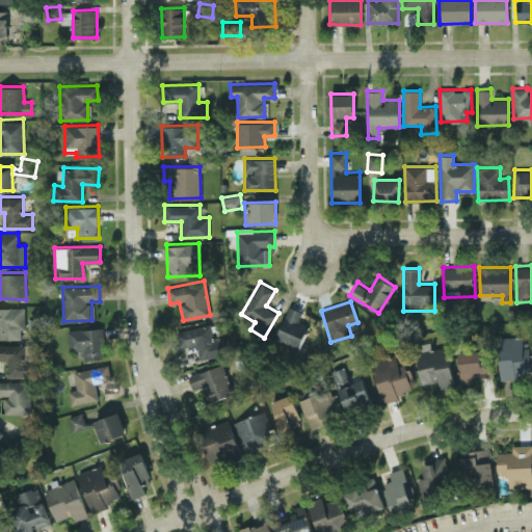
[(302,312),(290,306),(274,340),(297,350),(309,325),(298,321),(302,312)]
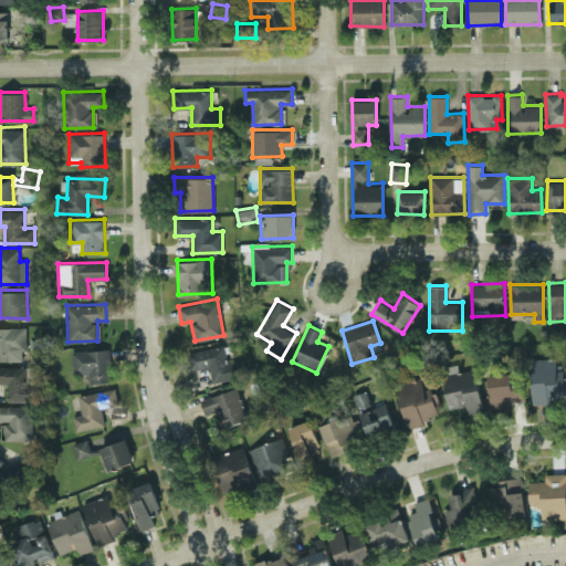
[(0,326),(0,360),(27,360),(25,326),(0,326)]
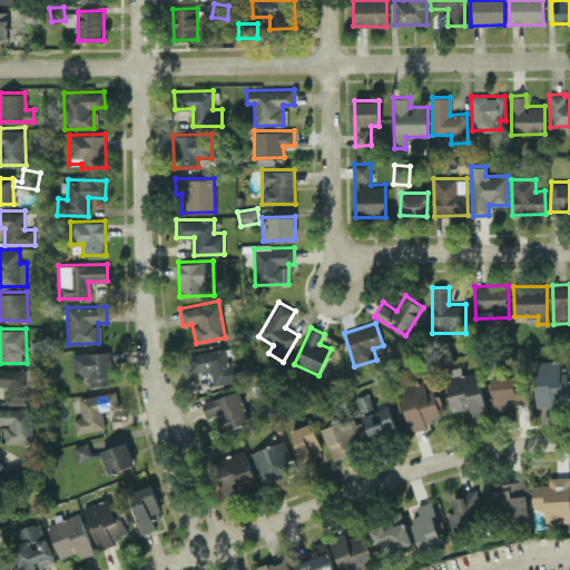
[(214,385),(243,379),(239,361),(229,363),(226,347),(188,355),(192,373),(209,369),(214,385)]
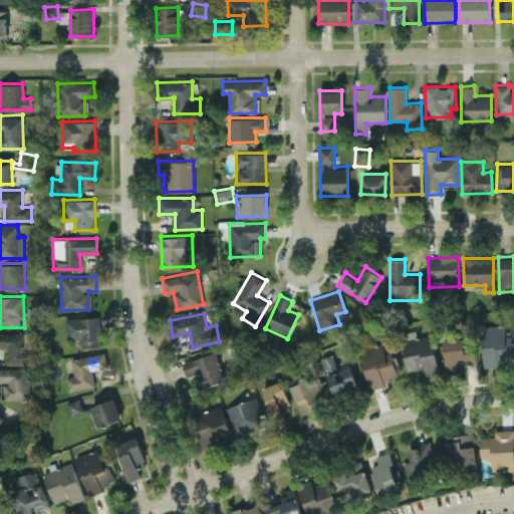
[(65,340),(80,339),(80,347),(101,346),(100,316),(64,318),(65,340)]
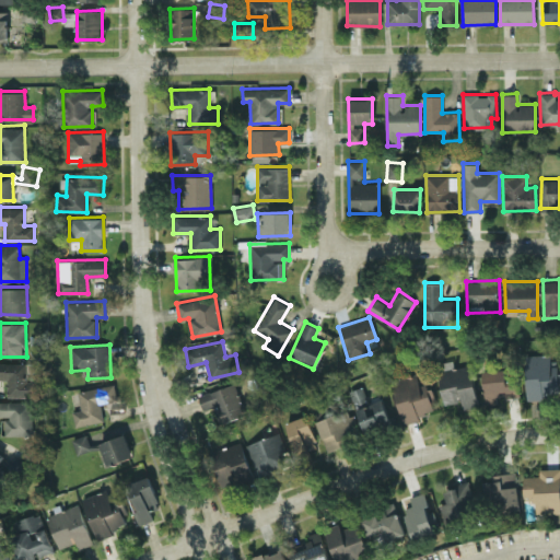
[(525,354),(526,398),(559,397),(559,371),(553,372),(553,353),(525,354)]
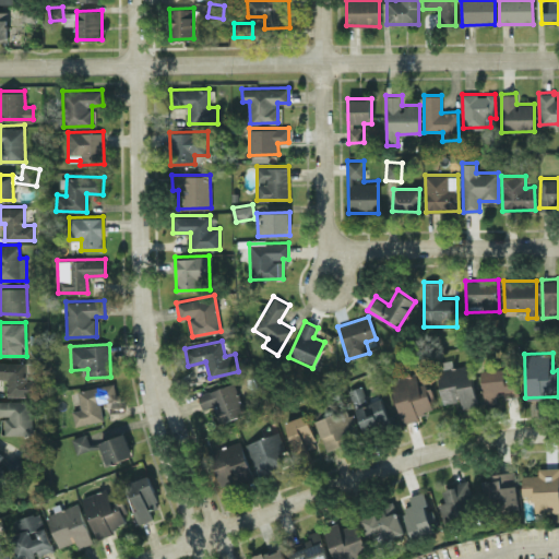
[(7,395),(36,395),(36,379),(31,379),(30,361),(0,361),(0,378),(7,379),(7,395)]
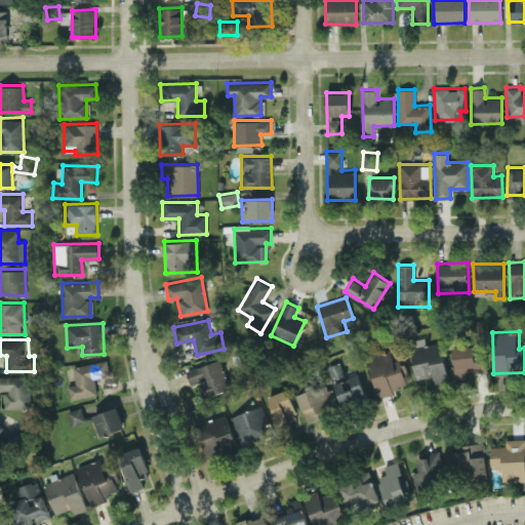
[(448,380),(441,341),(422,345),(422,340),(410,342),(415,378),(432,375),(433,384),(448,380)]
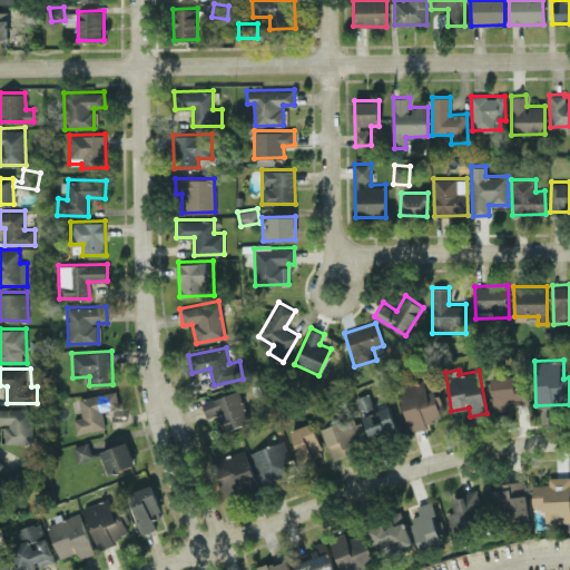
[(505,403),(527,403),(526,374),(491,376),(493,411),(507,410),(505,403)]
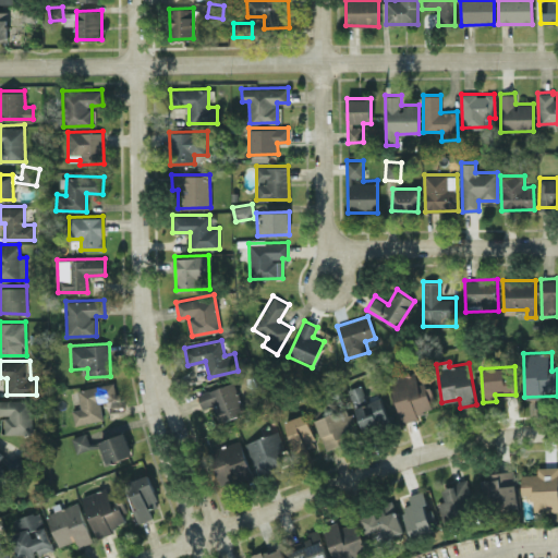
[(399,420),(433,412),(429,397),(431,397),(427,380),(417,383),(415,372),(390,377),(399,420)]
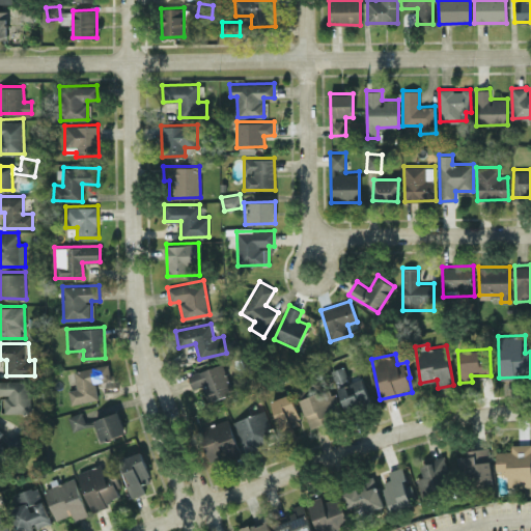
[(68,390),(72,403),(99,398),(95,383),(112,379),(109,363),(73,370),(77,388),(68,390)]
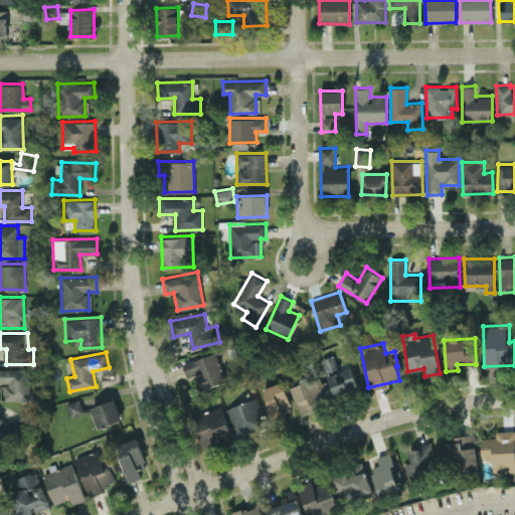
[(186,376),(196,373),(201,388),(225,381),(216,352),(182,362),(186,376)]
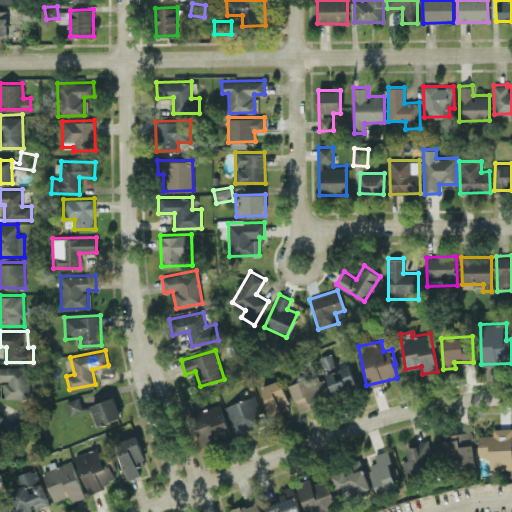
[(333,395),(357,386),(349,364),(325,373),(333,395)]
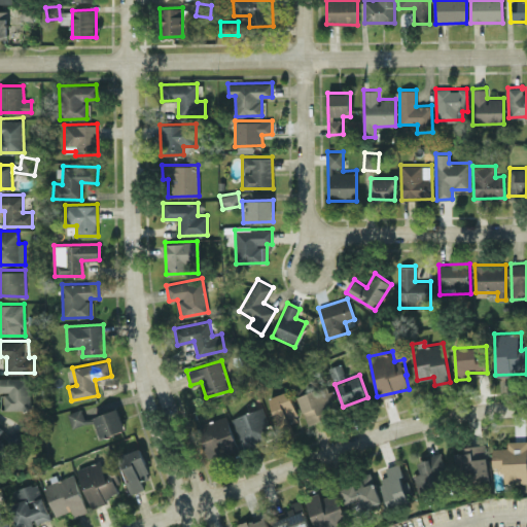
[(0,377),(0,391),(4,392),(3,409),(29,410),(30,378),(0,377)]
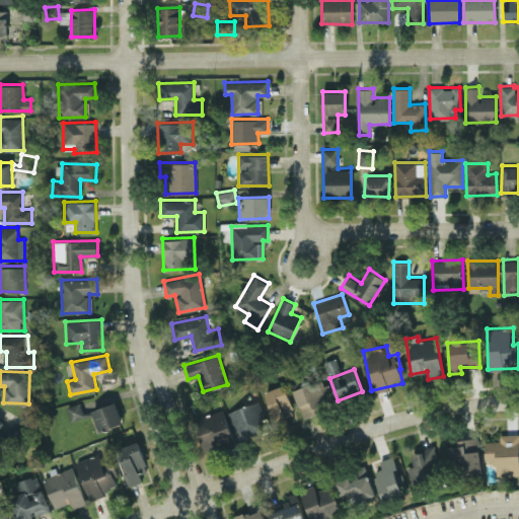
[(301,416),(332,408),(326,379),(294,387),(301,416)]
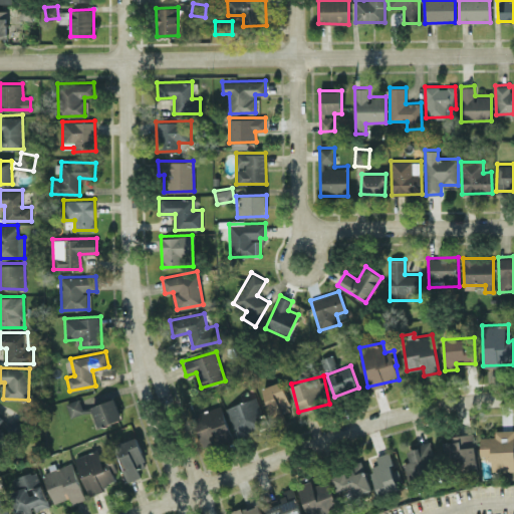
[(262,388),(273,418),(293,411),(281,380),(262,388)]
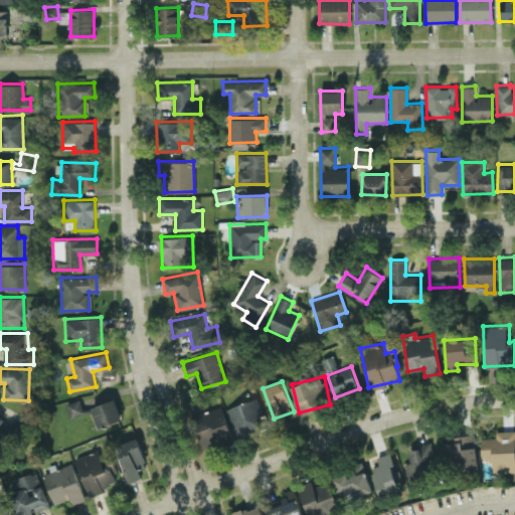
[(93,395),(80,399),(84,412),(93,410),(92,406),(96,405),(93,395)]
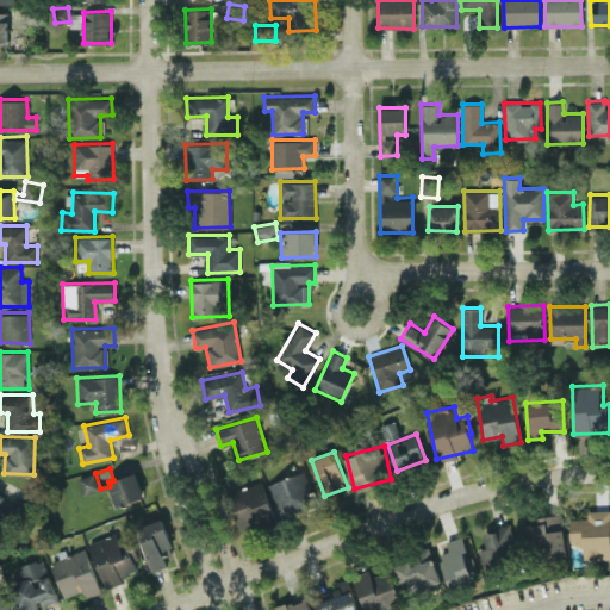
[(268,485),(282,520),(318,504),(304,470),(268,485)]
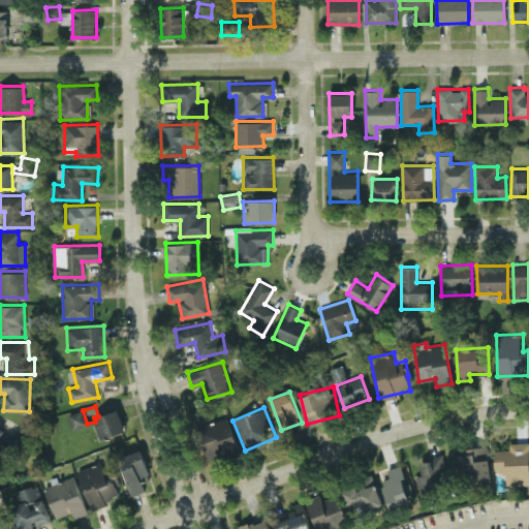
[(67,414),(72,429),(86,424),(81,409),(67,414)]
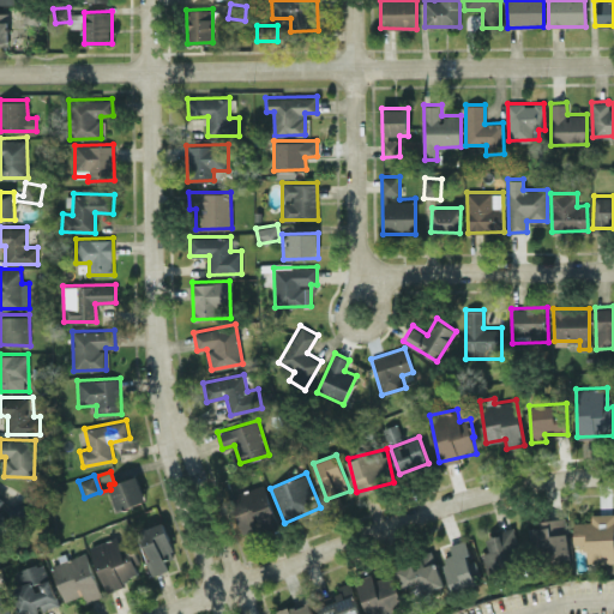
[(116,510),(145,500),(138,476),(109,485),(116,510)]
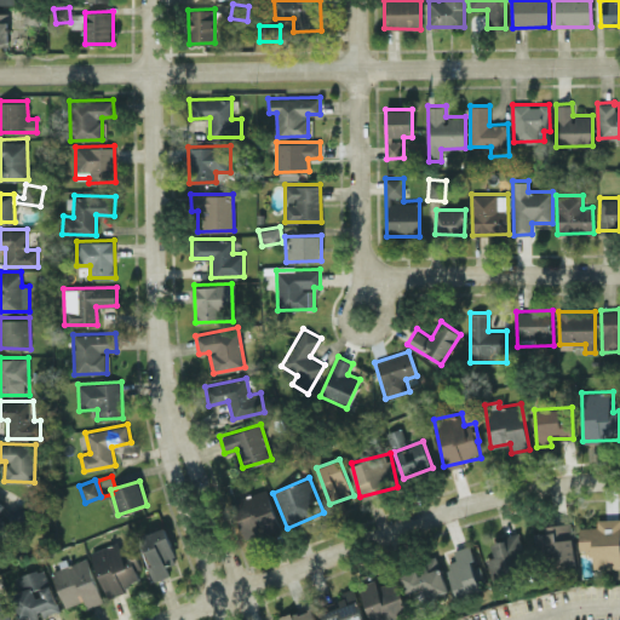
[(282,529),(267,488),(230,501),(246,543),(282,529)]
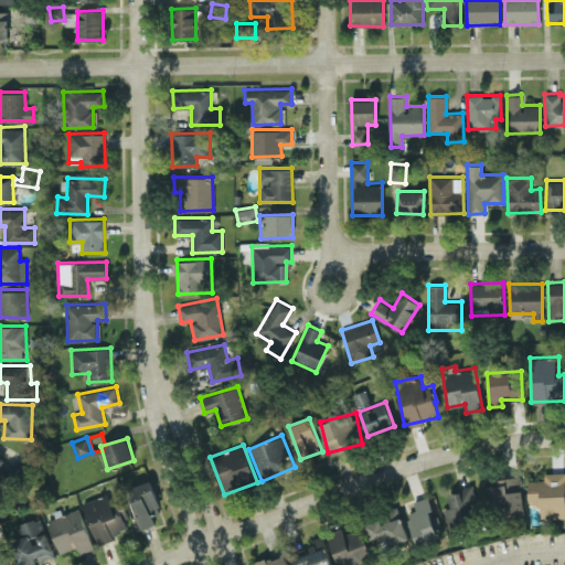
[(0,487),(1,488),(9,476),(19,482),(28,469),(17,461),(12,468),(0,460),(2,457),(0,455),(0,487)]
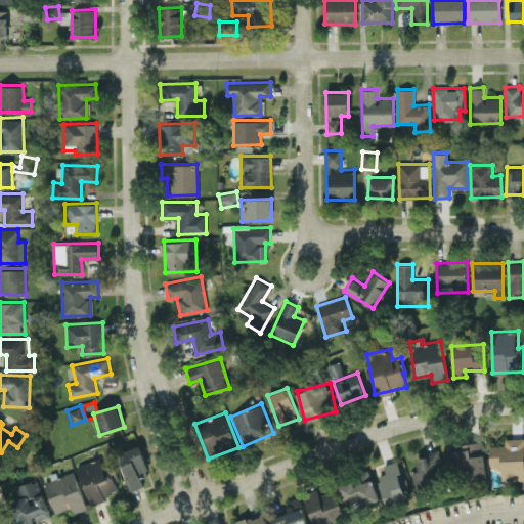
[(490,445),(491,469),(501,468),(501,480),(523,479),(523,437),(504,438),(504,444),(490,445)]
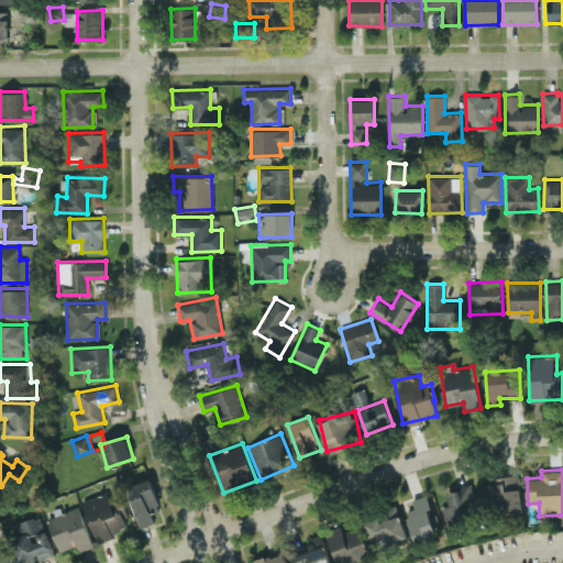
[(522,518),(520,474),(495,476),(495,483),(486,483),(488,510),(501,510),(501,520),(522,518)]
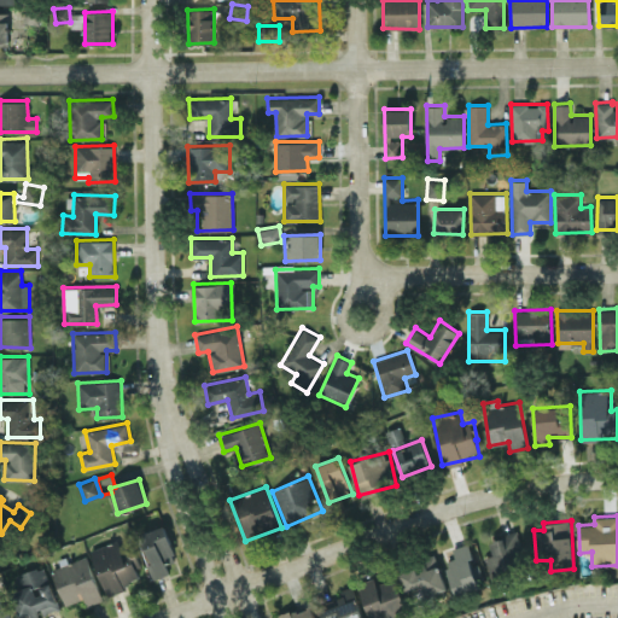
[(141,532),(153,578),(178,571),(165,525),(141,532)]
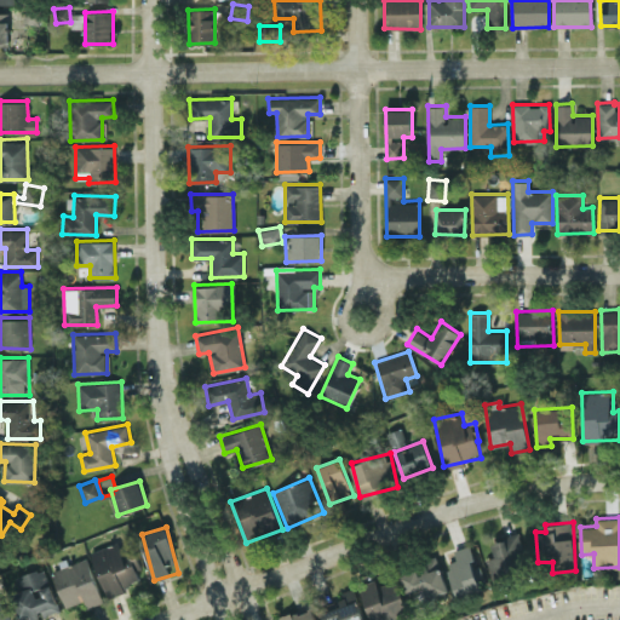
[(528,569),(518,533),(491,541),(494,556),(486,558),(492,579),(528,569)]
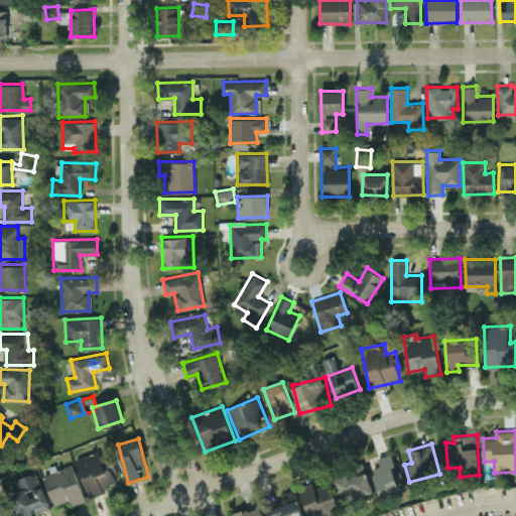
[(76,459),(89,495),(117,485),(108,460),(102,461),(98,450),(76,459)]
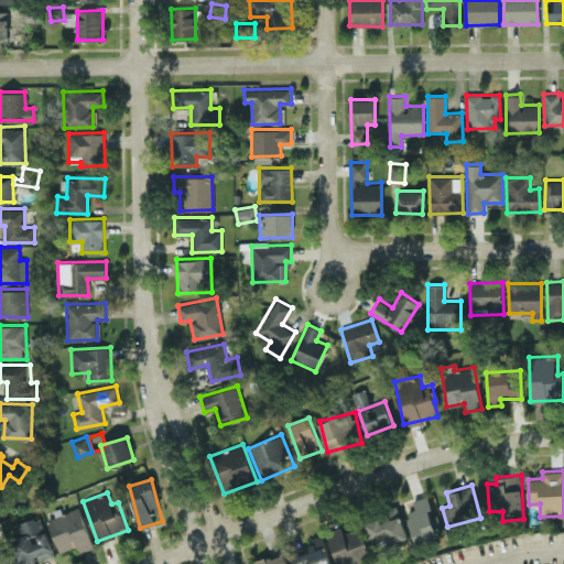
[(413,499),(415,509),(407,512),(415,542),(437,535),(434,525),(436,524),(427,495),(413,499)]
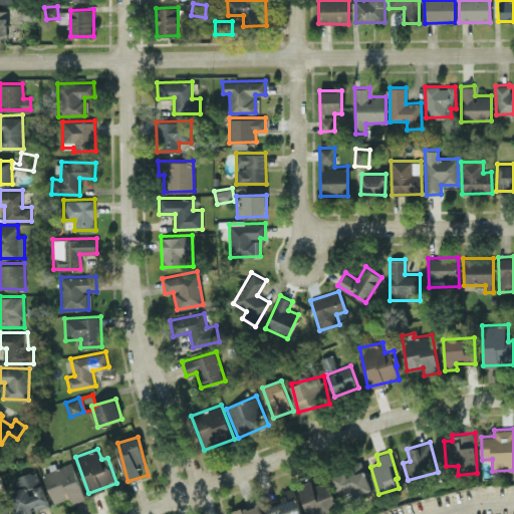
[(85,498),(71,462),(43,472),(54,503),(69,497),(71,503),(85,498)]
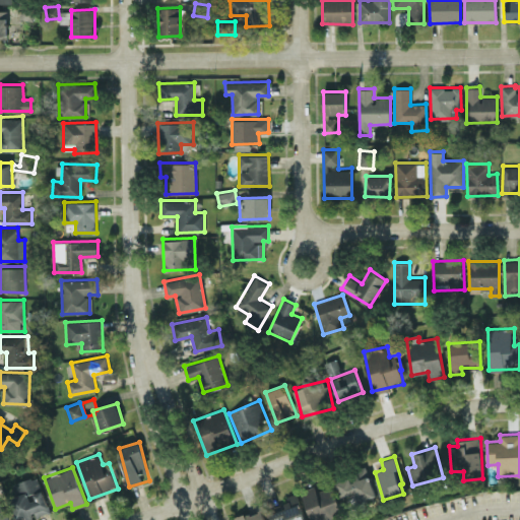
[(336,482),(341,498),(354,493),(359,502),(376,495),(366,467),(351,472),(352,476),(336,482)]
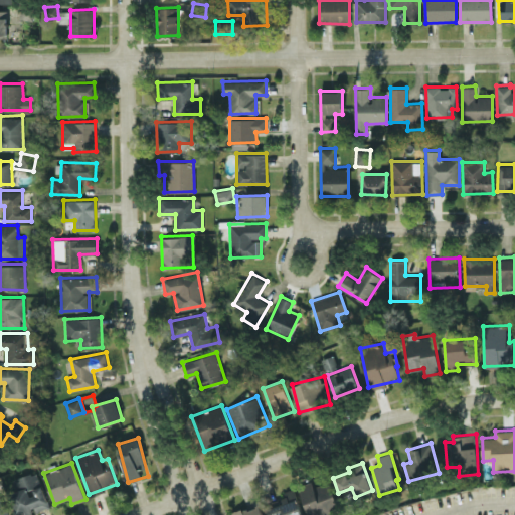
[(49,506),(36,470),(12,479),(16,487),(7,491),(16,514),(33,514),(32,512),(49,506)]
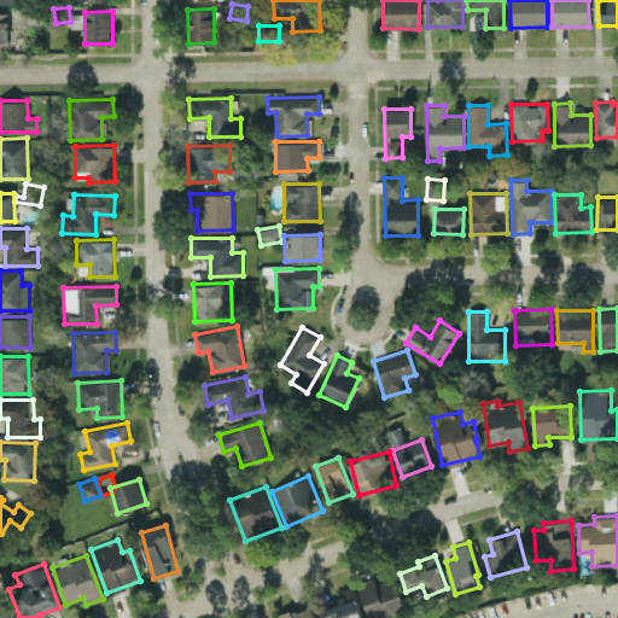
[(371,617),(392,617),(408,612),(395,577),(377,584),(373,577),(357,583),(371,617)]
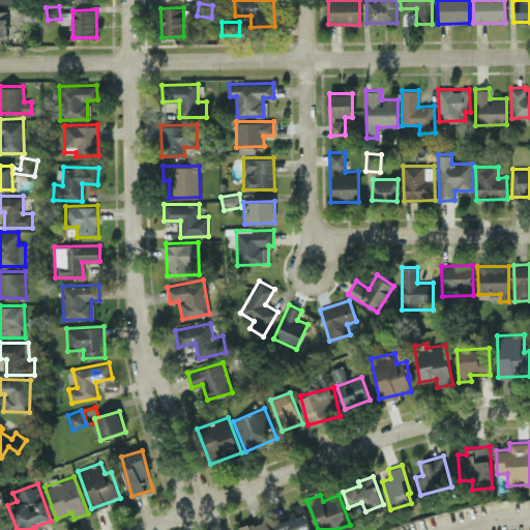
[(312,529),(301,503),(293,506),(295,510),(272,519),(276,529),(312,529)]
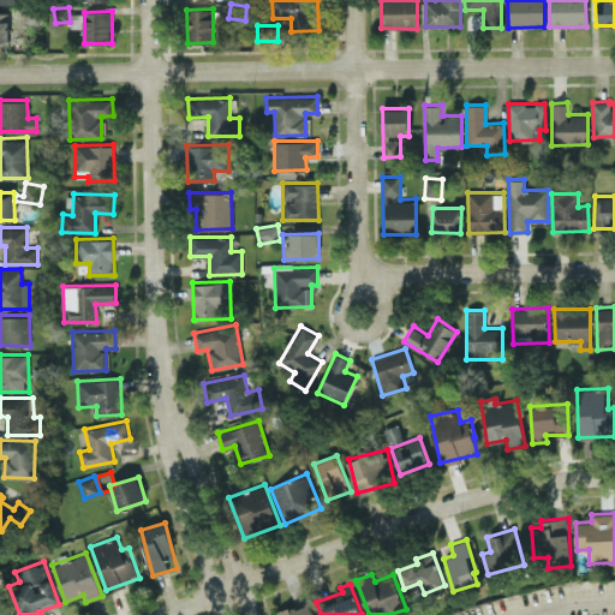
[(278,613),(278,614),(314,614),(309,601),(278,613)]
